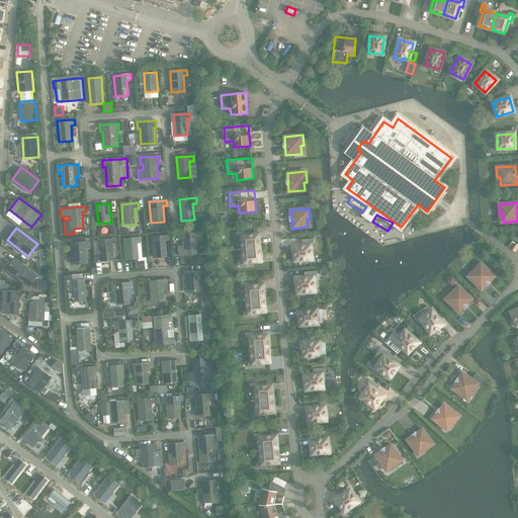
[(183,247),(178,247),(179,255),(196,254),(195,241),(205,240),(205,232),(199,233),(182,234),(183,247)]
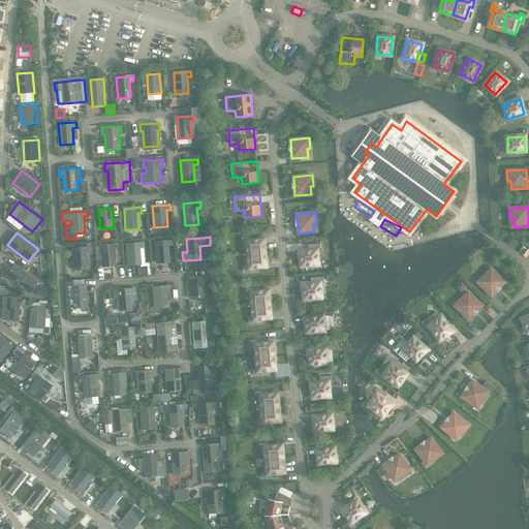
[(250,238),(242,238),(242,242),(247,242),(248,254),(265,253),(263,240),(250,241),(250,238)]
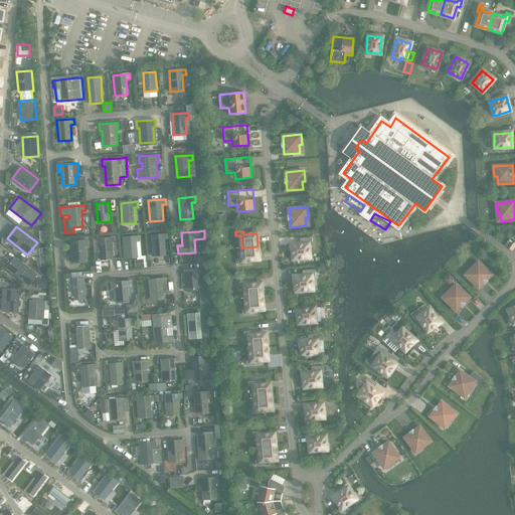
[(168,234),(151,235),(153,256),(166,255),(164,239),(168,239),(168,234)]
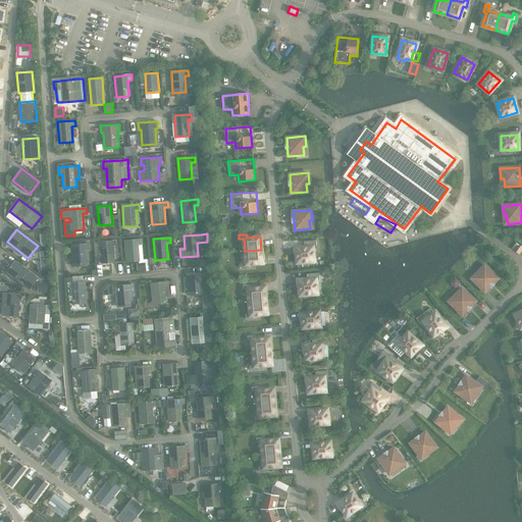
[(142,240),(124,241),(126,262),(140,261),(138,245),(142,245),(142,240)]
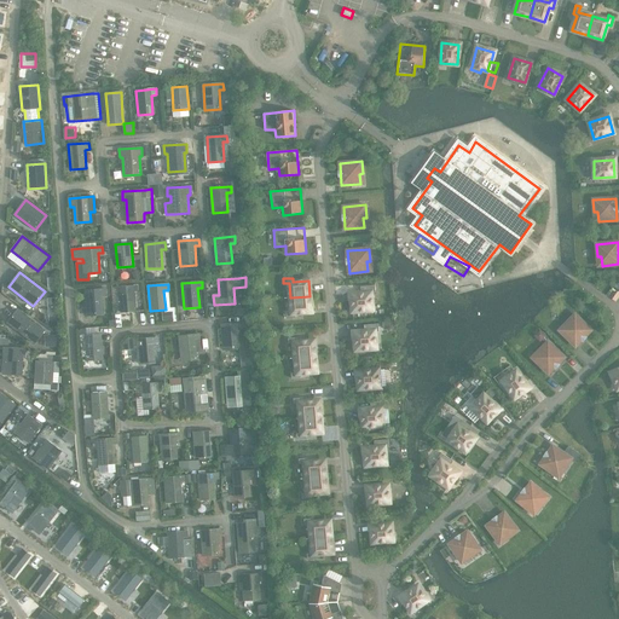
[(134,285),(119,287),(121,313),(137,312),(134,285)]
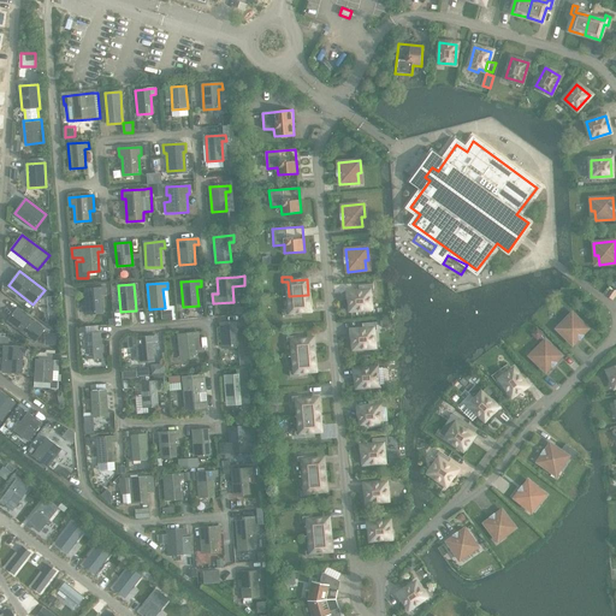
[(360,292),(349,294),(350,311),(371,308),(369,292),(374,291),(373,284),(359,285),(360,292)]
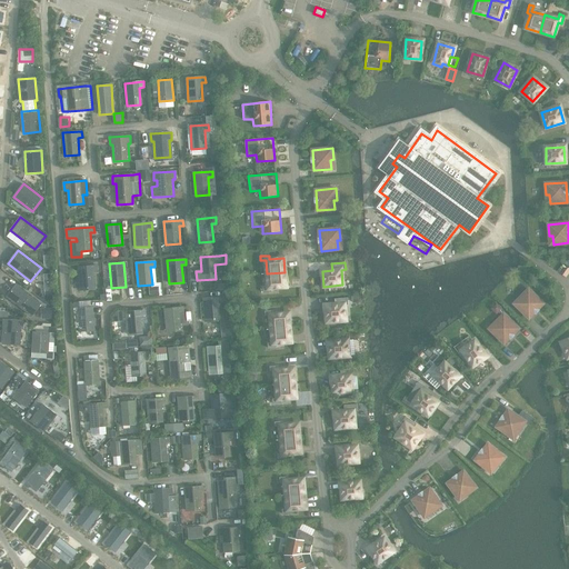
[(97,266),(78,267),(80,290),(95,289),(92,271),(97,271),(97,266)]
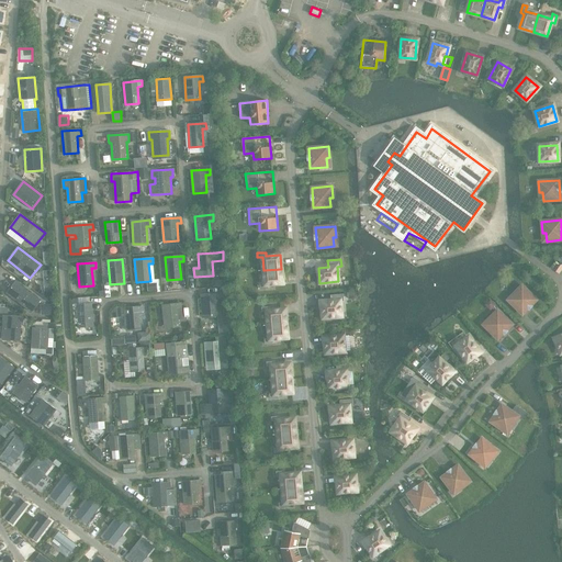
[(265,284),(259,284),(260,289),(268,289),(268,284),(282,283),(281,269),(263,270),(265,284)]
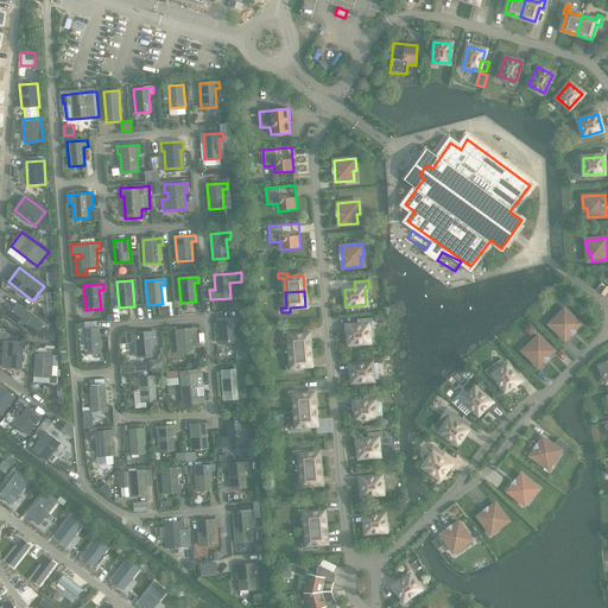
[(55,292),(46,293),(48,312),(49,312),(49,322),(57,321),(55,292)]
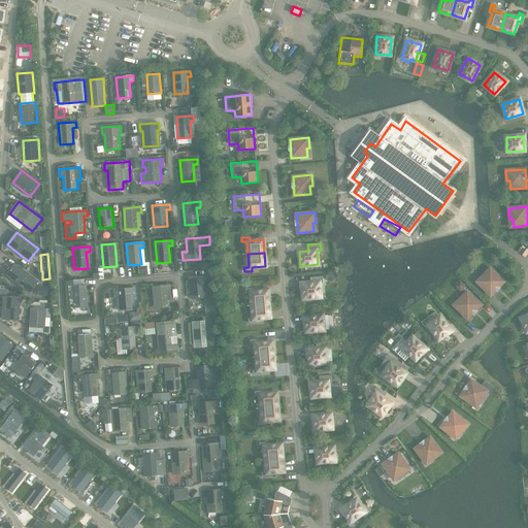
[(17,263),(7,275),(30,294),(39,282),(17,263)]
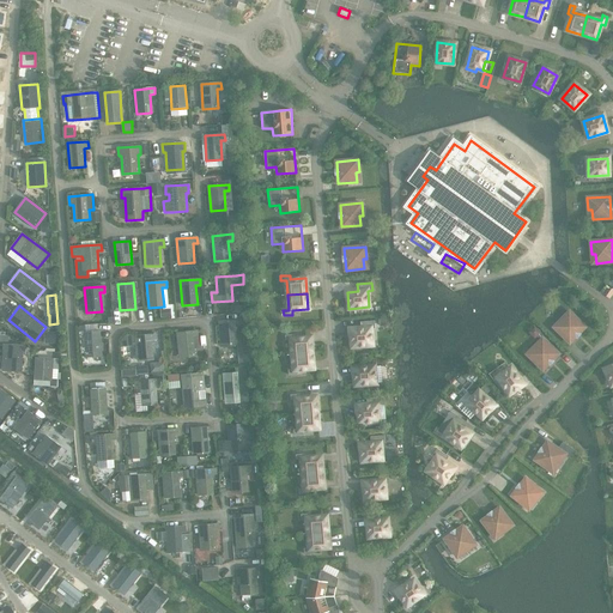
[(563,323),(557,329),(570,343),(586,327),(570,311),(560,321),(563,323)]
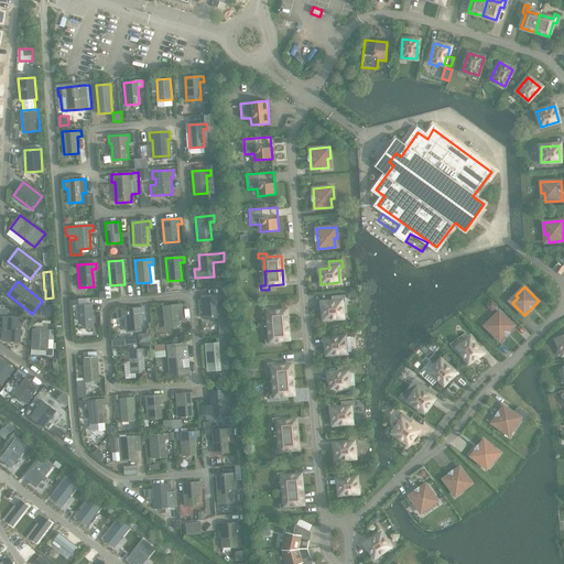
[(220,294),(202,295),(204,318),(217,317),(216,300),(220,300),(220,294)]
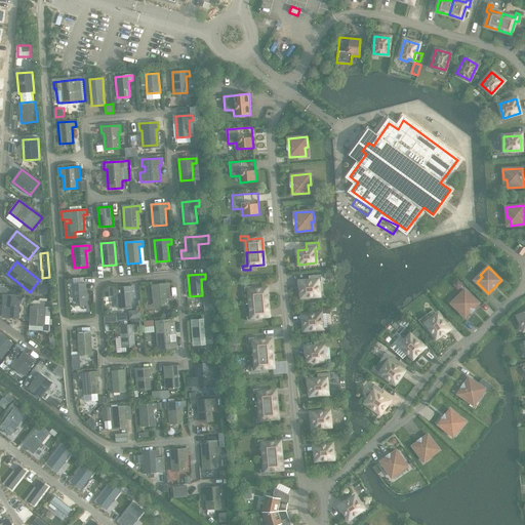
[(309,282),(300,282),(301,296),(319,295),(318,282),(321,281),(321,275),(309,276),(309,282)]
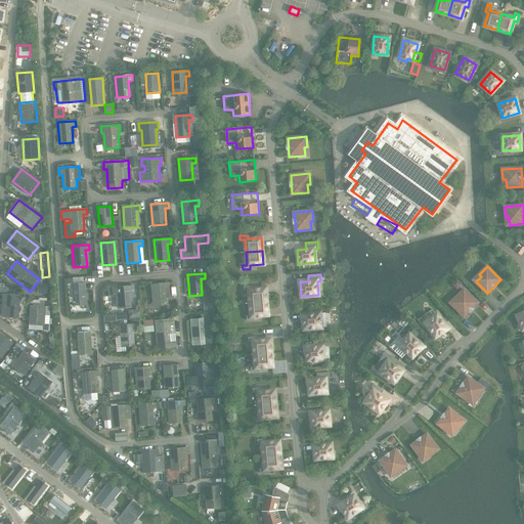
[(459,289),(464,282),(459,277),(452,282),(459,289)]
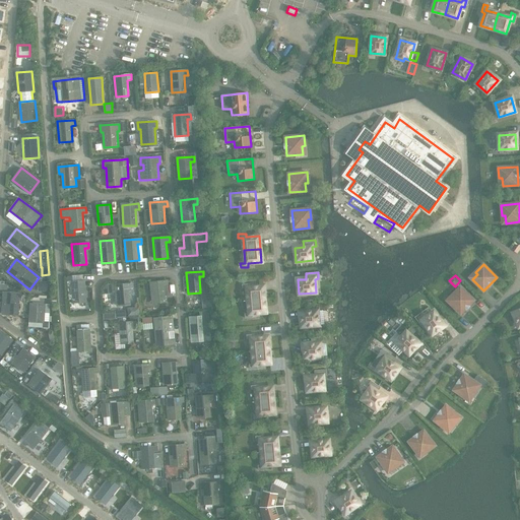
[(84,280),(67,281),(69,301),(73,301),(73,304),(86,303),(84,280)]
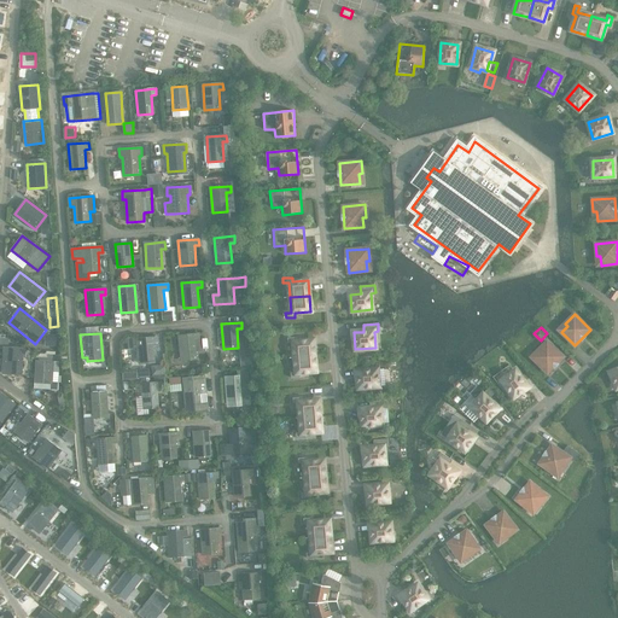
[(200,333),(179,336),(181,361),(197,359),(196,351),(202,350),(200,333)]
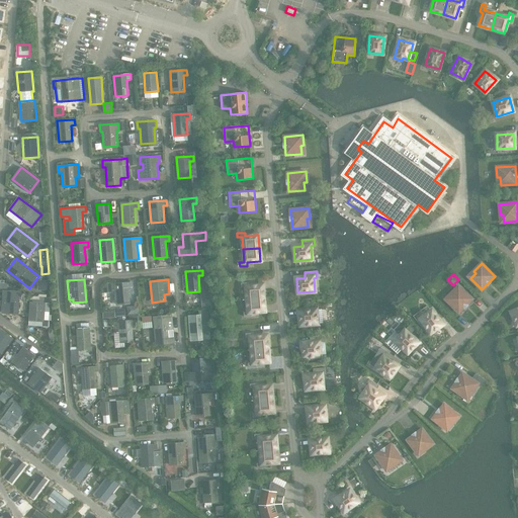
[(132,282),(114,284),(116,305),(130,304),(128,288),(133,287),(132,282)]
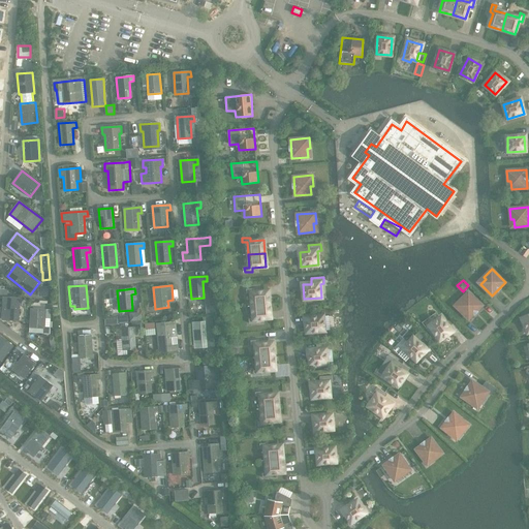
[(254,288),(246,289),(246,293),(251,293),(252,306),(270,305),(268,291),(254,292),(254,288)]
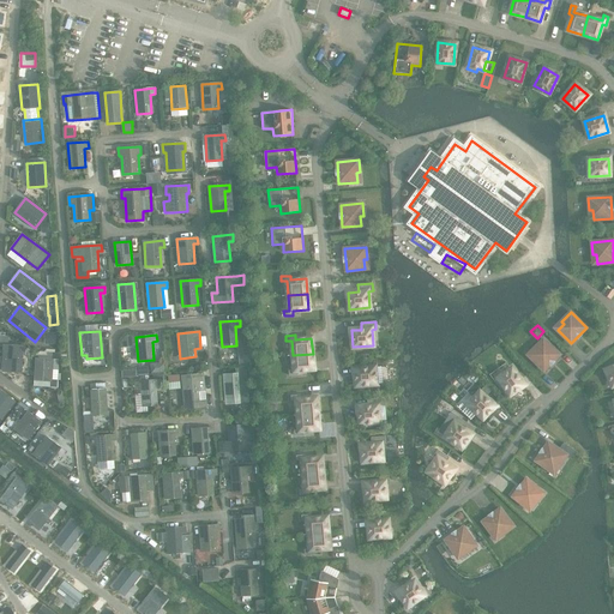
[(537,350),(530,357),(543,371),(559,355),(543,339),(535,348),(537,350)]
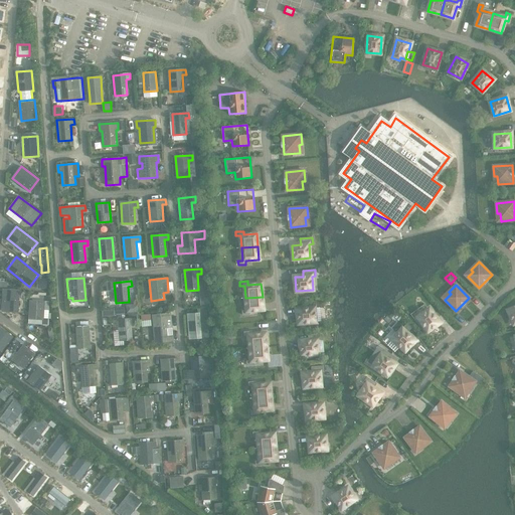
[(3,289),(2,312),(19,313),(20,290),(3,289)]
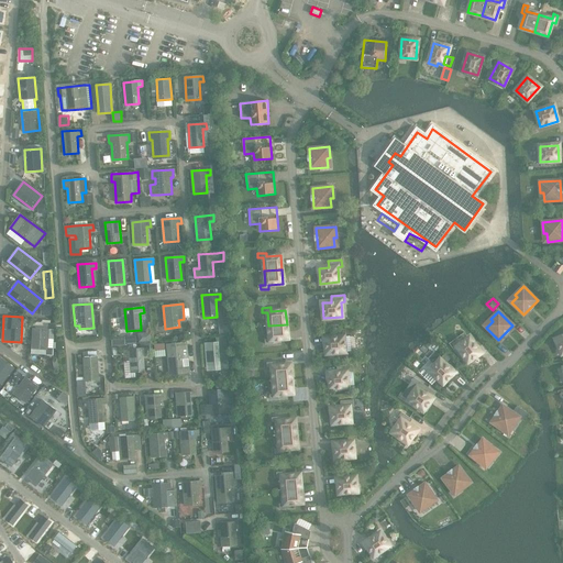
[(269,339),(265,340),(265,344),(274,343),(274,340),(288,339),(287,324),(268,326),(269,339)]
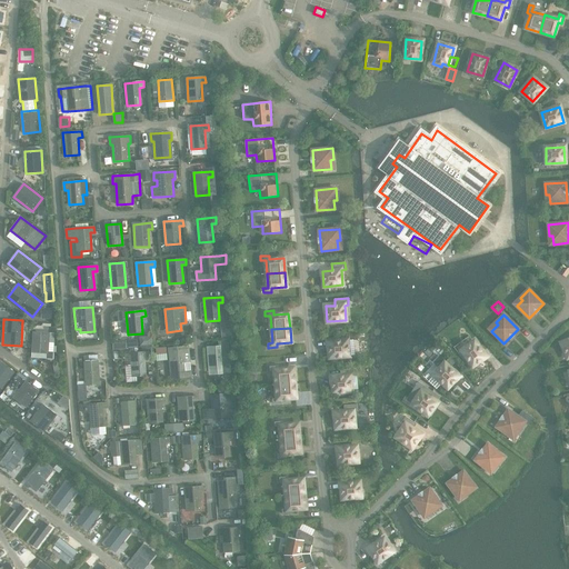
[(33,331),(32,352),(48,353),(48,359),(53,359),(56,332),(49,332),(33,331)]
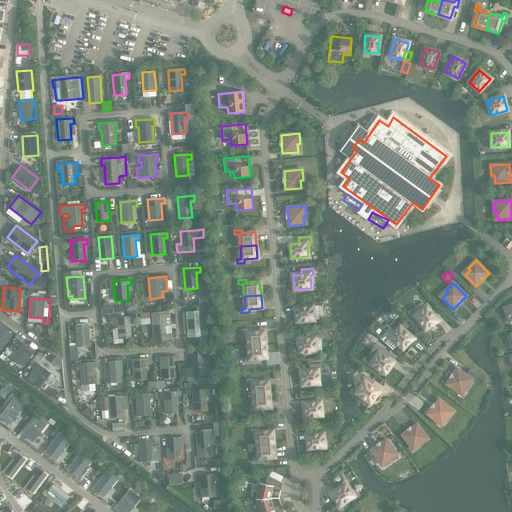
[(137,302),(126,303),(127,311),(128,311),(135,310),(138,310),(137,302)]
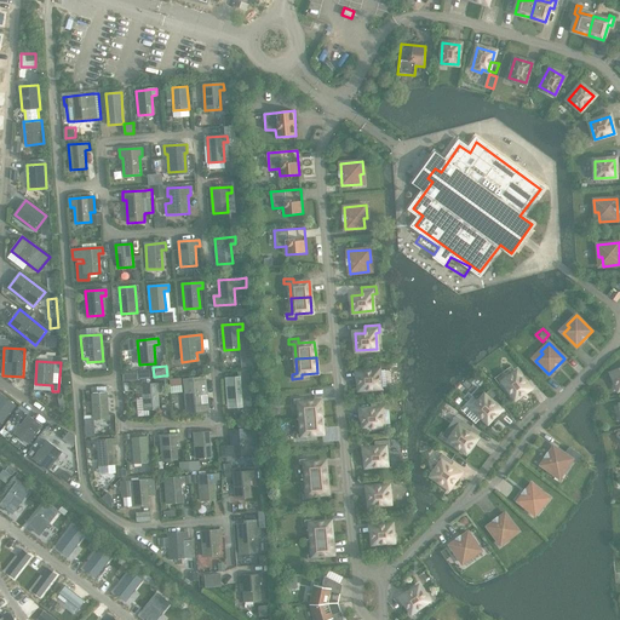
[(378,371),(359,372),(360,389),(379,388),(378,371)]
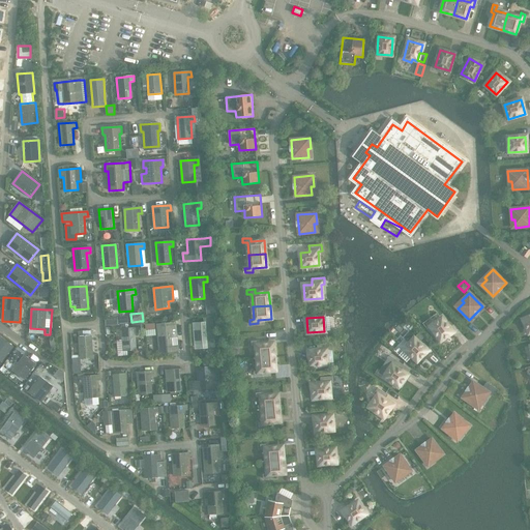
[(442,318),(431,327),(440,341),(452,332),(442,318)]
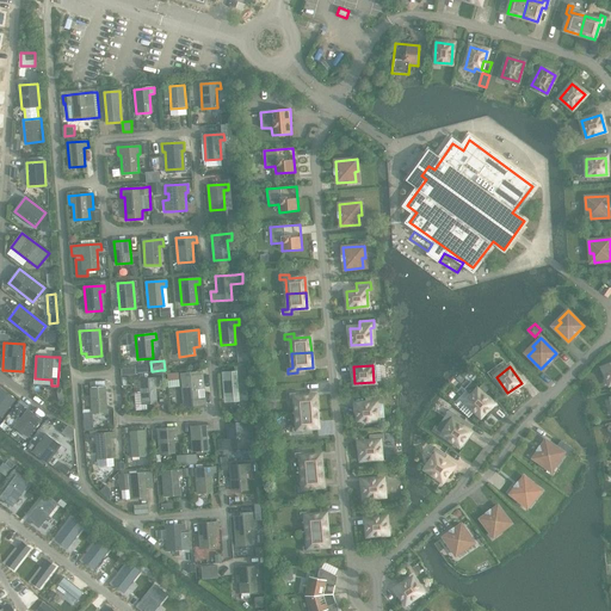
[(242,371),(222,372),(224,397),(240,396),(239,377),(244,377),(242,371)]
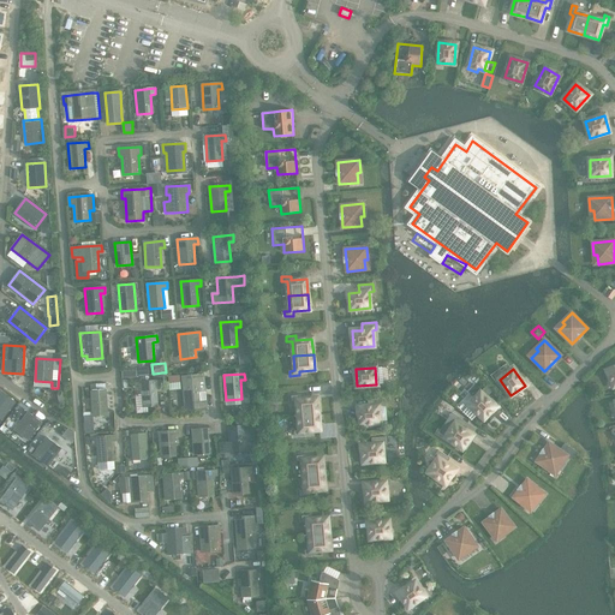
[(203,376),(183,378),(185,404),(186,410),(207,407),(206,392),(204,376),(203,376)]
